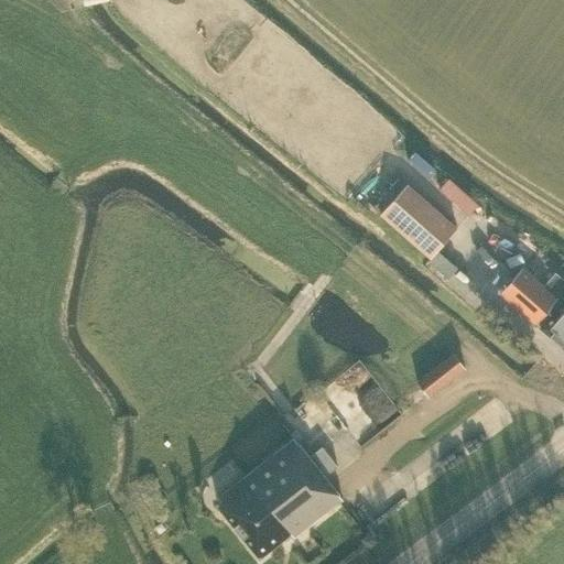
[(449,165),(438,177),(470,205),(481,192),(449,165)]
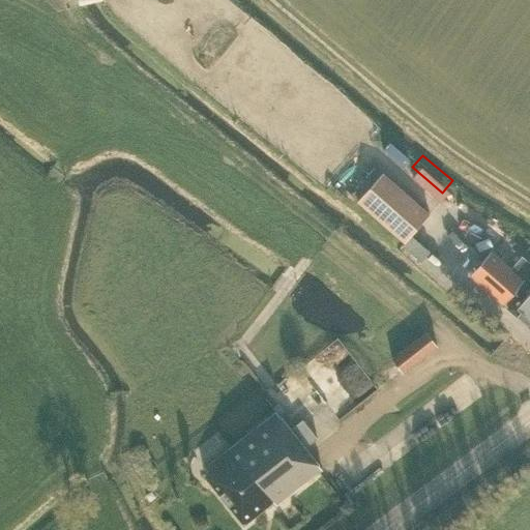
[(404,242),(430,214),(382,173),(357,202),(404,242)]
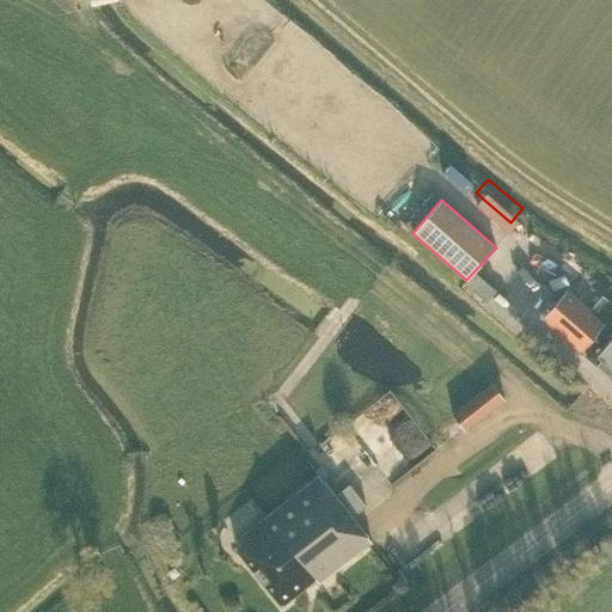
[(611,304),(603,297),(591,311),(567,292),(556,303),(543,318),(581,352),(600,329),(606,334),(586,356),(611,379),(611,304)]
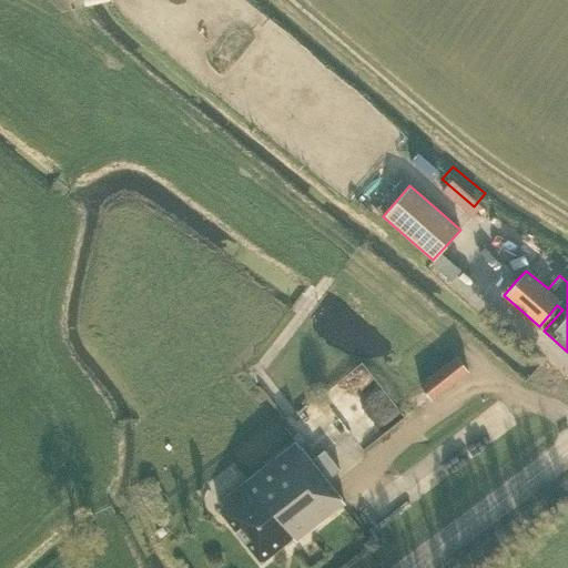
[(458,355),(418,384),(432,401),(469,371),(458,355)]
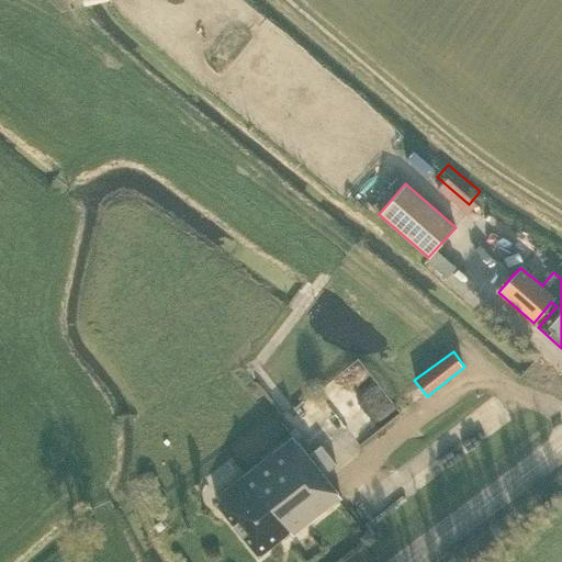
[(216,504),(258,557),(290,532),(292,536),(341,497),(323,475),(336,464),(321,446),(308,456),(293,437),(217,497),(221,501),(216,504)]
